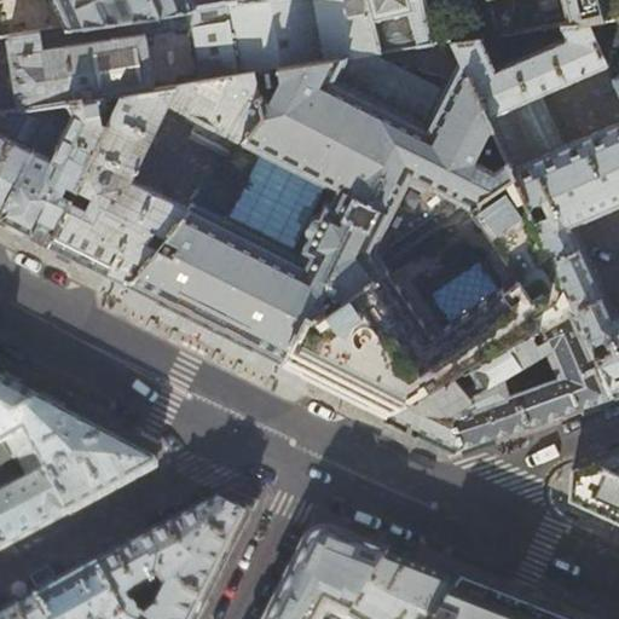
[(382,52),(366,0),(247,0),(241,1),(195,9),(160,13),(68,28),(9,38),(21,110),(24,110),(51,105),(68,103),(106,97),(122,94),(155,88),(146,36),(192,29),(201,81),(254,73),(266,70),(278,69),(346,58),(382,52)]
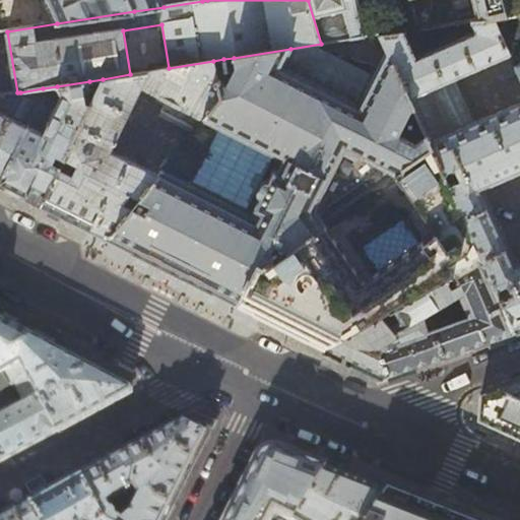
[(47,0),(57,23),(134,11),(129,0),(47,0)]
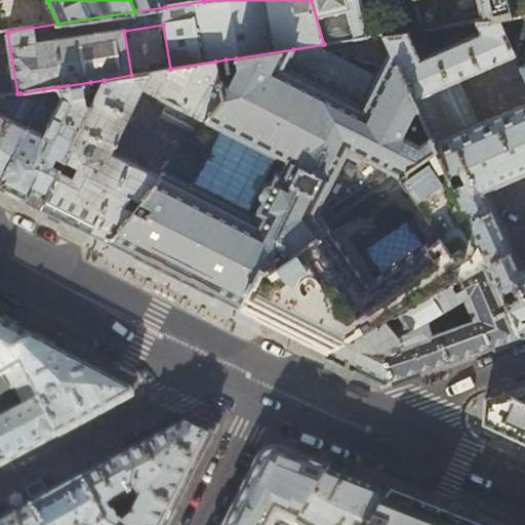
[(130,0),(135,11),(165,7),(162,0),(203,0),(204,1),(209,0),(130,0)]
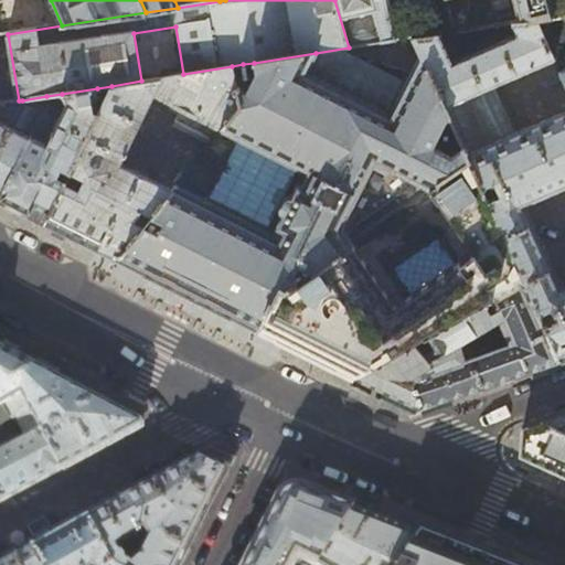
[(334,0),(349,48),(387,41),(395,40),(385,0),(334,0)]
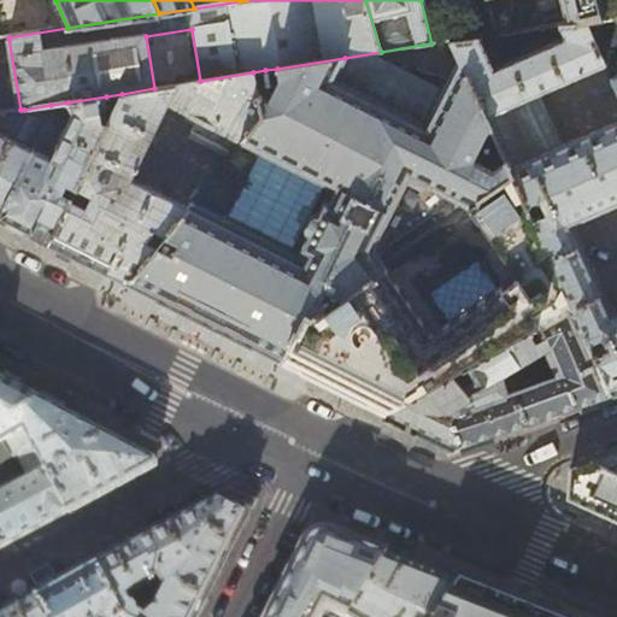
[(486,0),(494,36),(544,27),(536,0),(562,0),(568,23),(586,19),(603,17),(598,0),(486,0)]
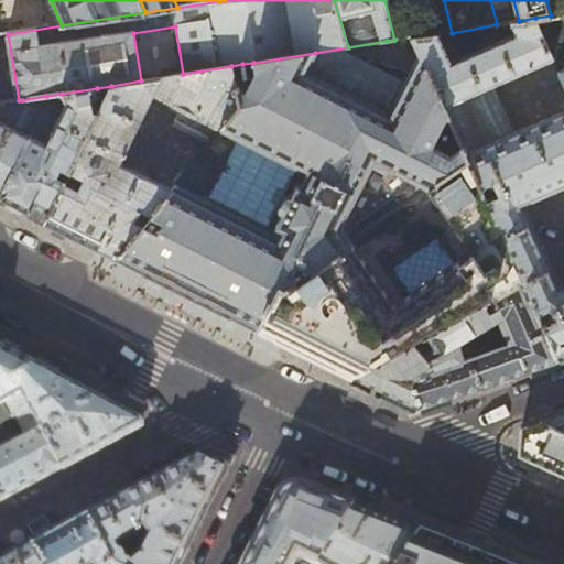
[(563,0),(546,0),(551,15),(563,13),(563,0)]
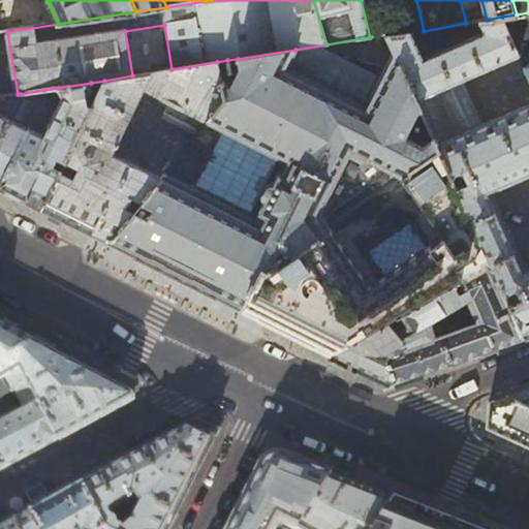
[(528,78),(524,67),(502,17),(487,20),(478,21),(484,33),(424,60),(411,32),(386,35),(421,110),(434,139),(437,146),(481,125),(461,79),(499,62),(519,109),(528,103),(528,78)]
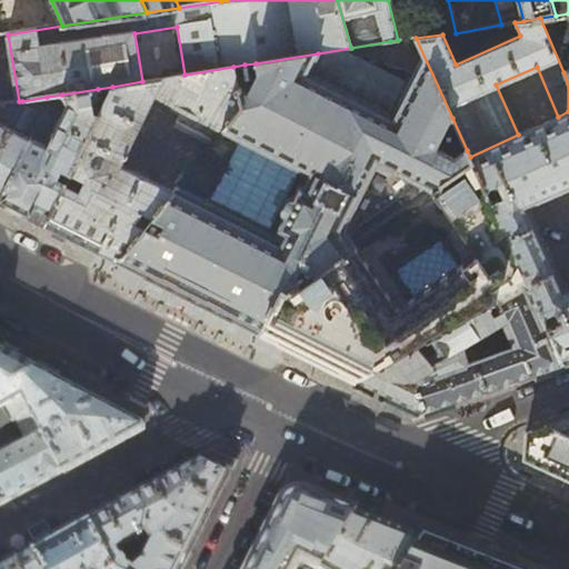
[(416,38),(398,40),(390,41),(422,59),(392,117),(308,73),(318,53),(256,63),(258,72),(255,80),(246,78),(245,65),(233,67),(239,92),(242,107),(235,116),(223,130),(311,175),(305,189),(300,187),(293,200),(291,200),(288,201),(283,209),(283,212),(286,215),(280,227),(285,229),(280,238),(178,188),(173,193),(125,256),(118,255),(152,272),(228,311),(261,328),(282,288),(289,291),(353,247),(352,245),(353,245),(343,230),(377,163),(432,190),(472,162),(470,157),(467,150),(456,158),(437,148),(441,140),(449,143),(453,135),(446,131),(452,118),(416,38)]
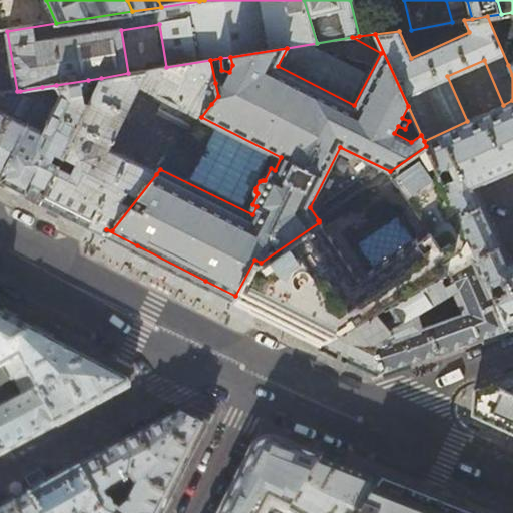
[(210,60),(166,67),(128,73),(101,78),(90,101),(42,197),(73,213),(106,229),(112,230),(156,174),(108,149),(138,86),(165,100),(161,109),(193,127),(201,117),(211,104),(203,93),(206,85),(215,83),(210,60)]
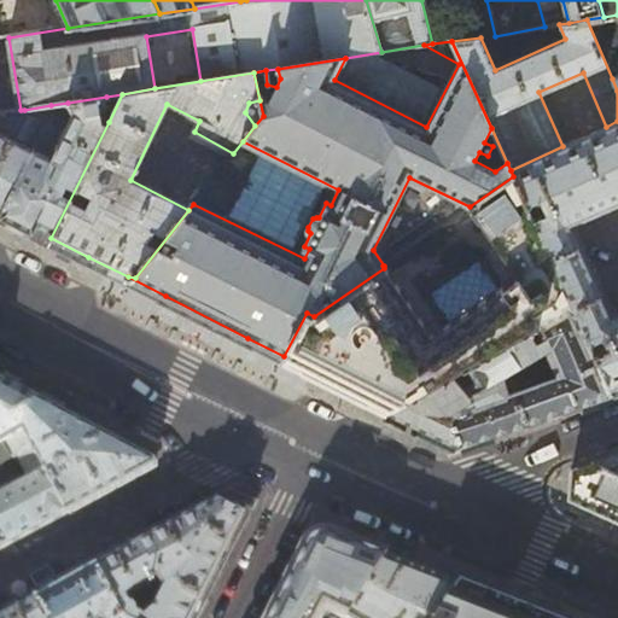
[(106,97),(68,103),(74,115),(69,123),(47,112),(51,105),(24,110),(0,159),(0,211),(18,221),(51,238),(109,122),(97,116),(106,97)]
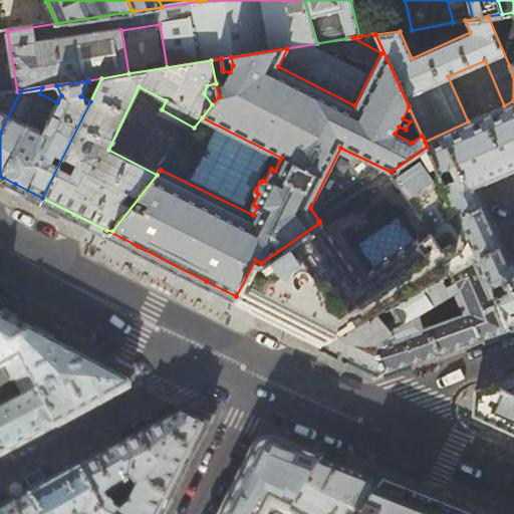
[(0,133),(20,91),(17,91),(0,93),(0,133)]
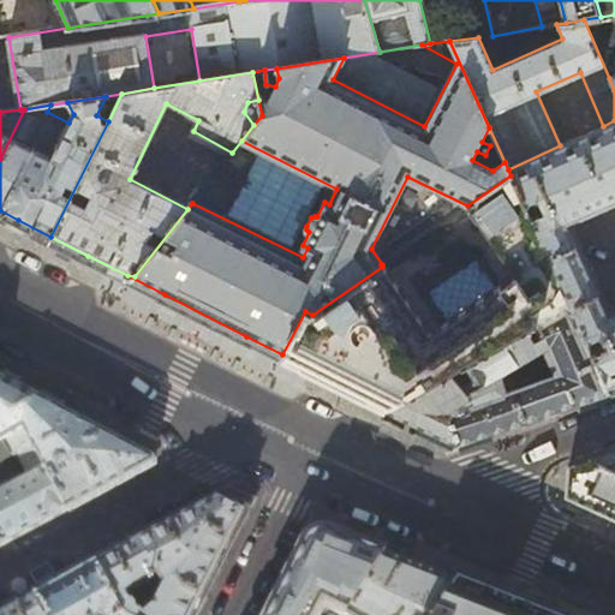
[(614,120),(603,126),(560,145),(508,169),(511,175),(525,206),(541,198),(547,214),(531,220),(538,237),(568,225),(614,202),(614,120)]
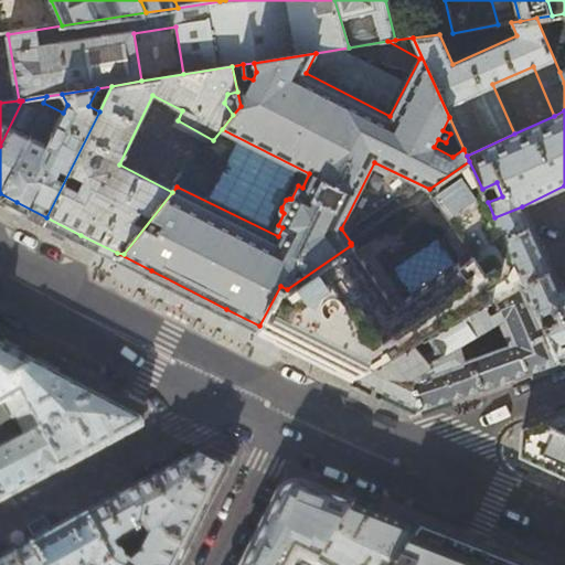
[(482,189),(469,161),(429,189),(351,243),(350,243),(351,245),(287,289),(280,286),(259,326),(315,353),(355,374),(522,278),(494,217),(488,202),(482,189)]
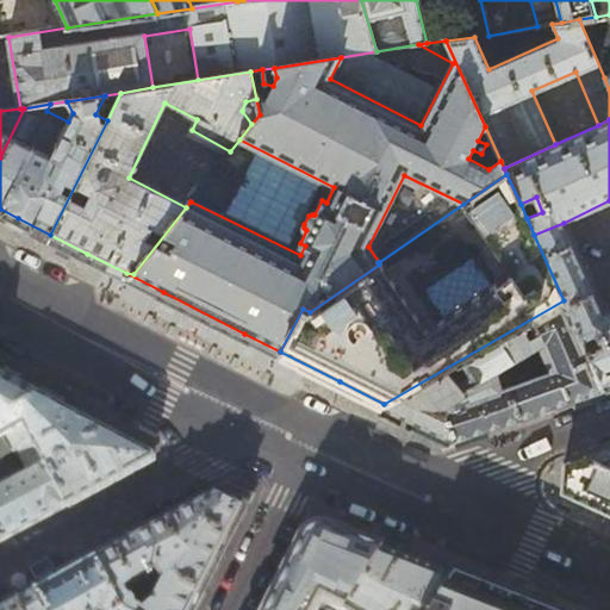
[(609,309),(603,312),(564,223),(534,235),(564,300),(603,390),(609,387),(609,309)]
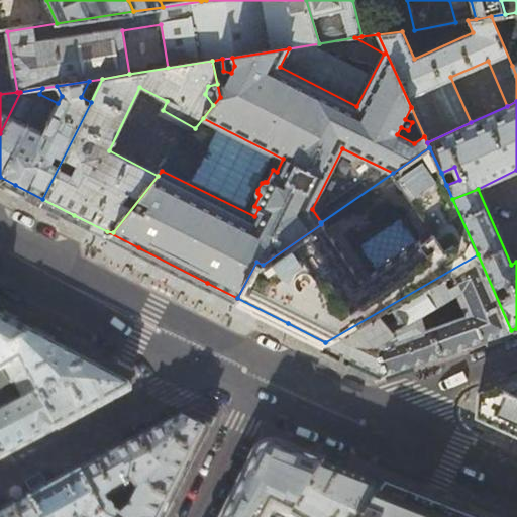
[(383,373),(430,356),(511,330),(478,254),(325,342),(357,359),(383,373)]
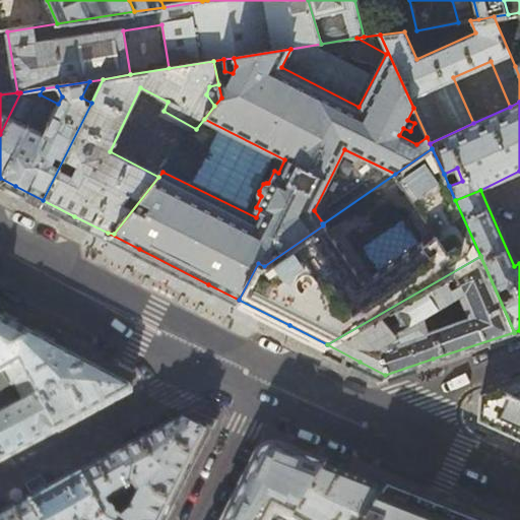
[(0,462),(19,453),(81,418),(129,393),(130,392),(130,391),(130,390),(128,389),(86,367),(41,342),(0,320),(0,462)]
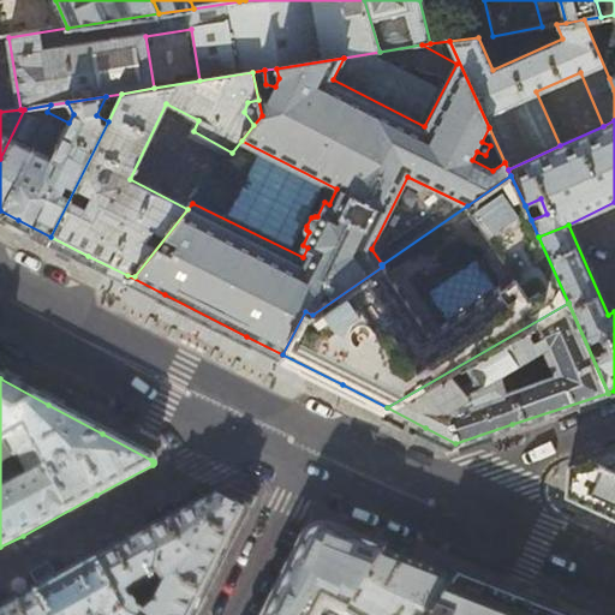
[(614,517),(614,452),(568,467),(567,494),(614,517)]
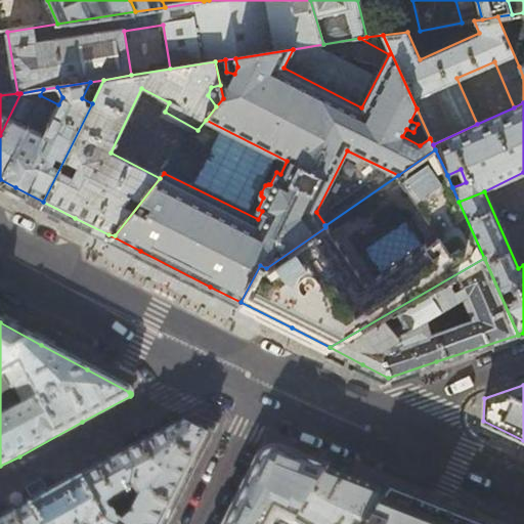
[(158,438),(129,453),(80,479),(103,523),(167,523),(176,506),(195,467),(216,427),(206,423),(194,419),(158,438)]
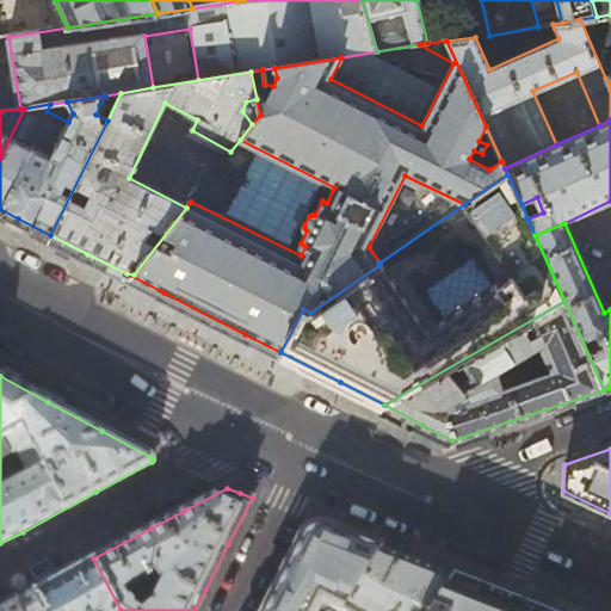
[(306,535),(304,538),(303,537),(302,543),(303,543),(291,566),(290,566),(288,569),(289,571),(278,593),(277,592),(275,597),(276,598),(271,606),(267,610),(345,610),(383,551),(346,537),(326,530),(320,529),(316,529),(312,530),(309,531),(306,535)]
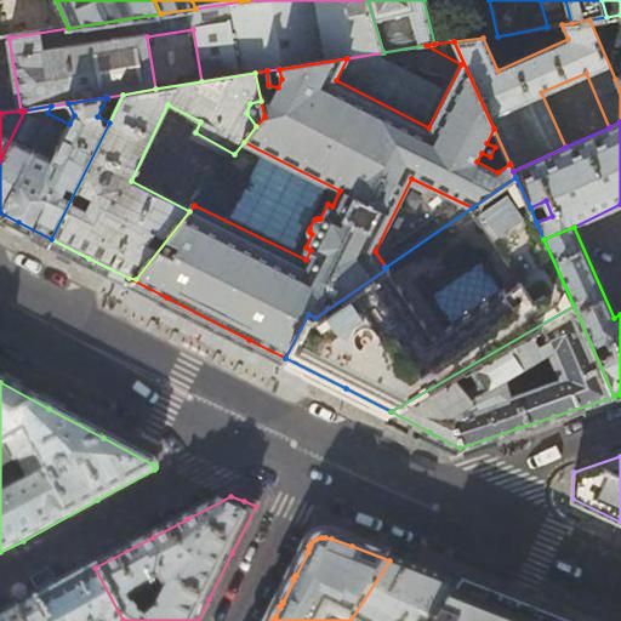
[(351,620),(439,620),(461,587),(426,574),(389,560),(351,620)]
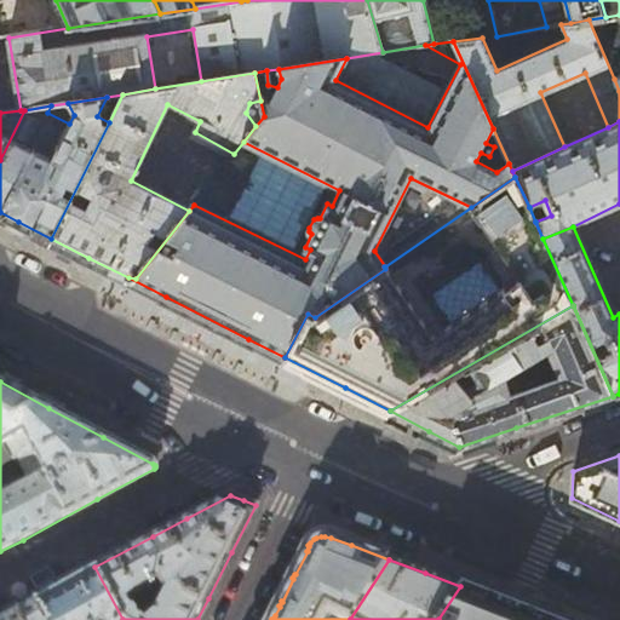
[(70,580),(35,598),(45,619),(122,619),(95,567),(70,580)]
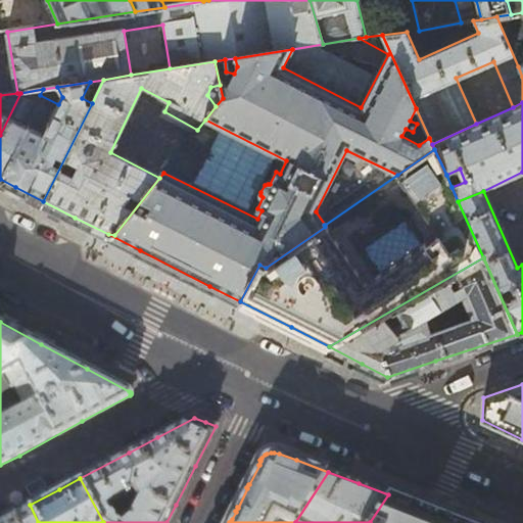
[(388,494),(370,522),(461,522),(447,518),(388,494)]
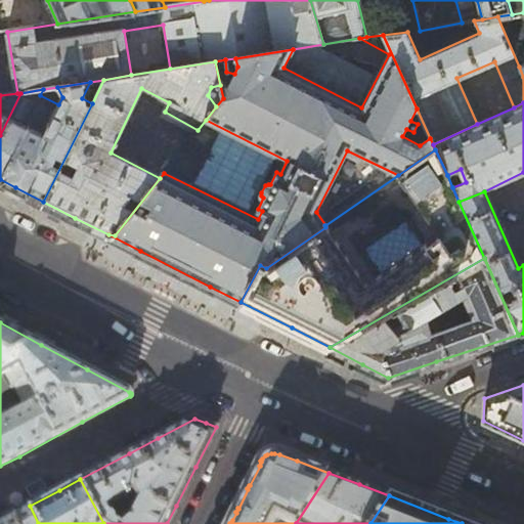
[(6,518),(0,521),(0,523),(38,523),(30,506),(6,518)]
